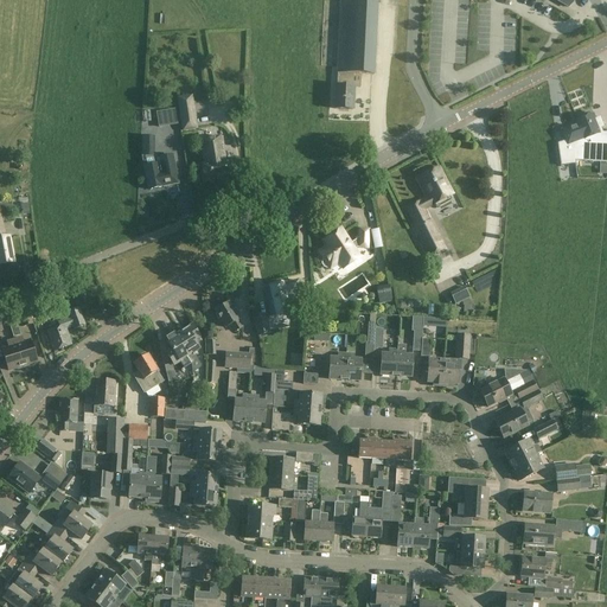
[(377,2),(340,1),(337,72),(338,72),(337,87),(336,87),(334,109),(352,109),(353,87),(352,87),(353,74),(374,75),(377,2)]
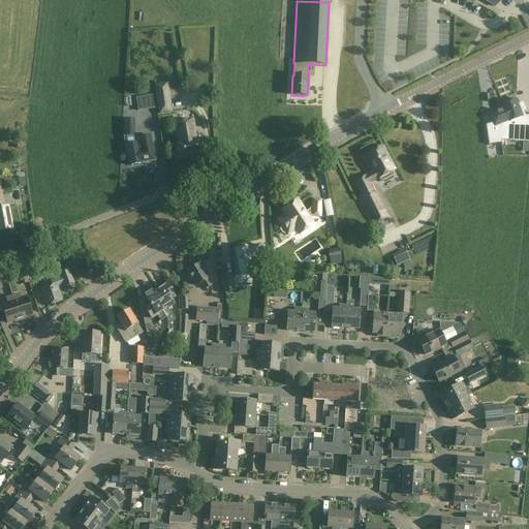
[(170,111),(166,88),(156,90),(159,113),(170,111)]
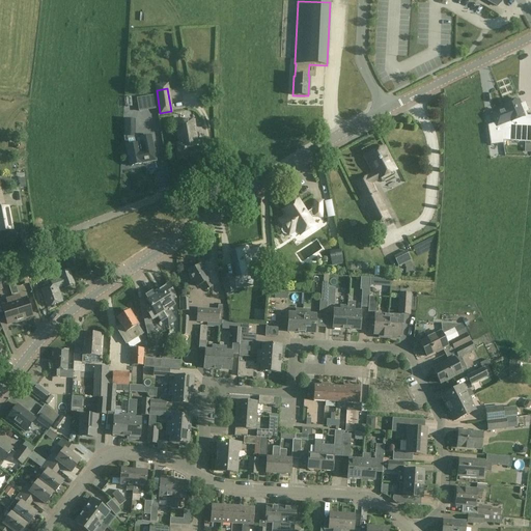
[(505,107),(506,110),(511,123),(514,131),(519,129),(527,129),(527,130),(518,130),(518,142),(530,142),(530,115),(527,115),(525,112),(528,111),(525,104),(521,105),(520,102),(516,103),(515,100),(506,103),(507,106),(505,107)]
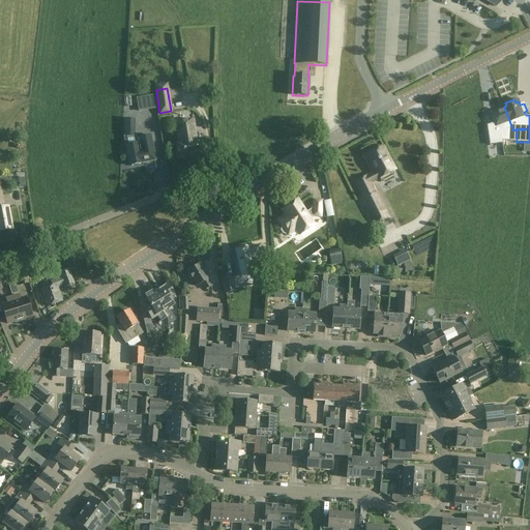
[(124,109),(124,137),(136,137),(136,109),(124,109)]
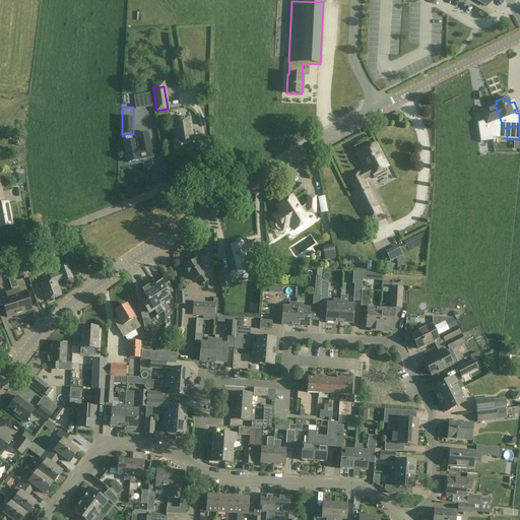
[(486,126),(501,121),(496,108),(481,113),(486,126)]
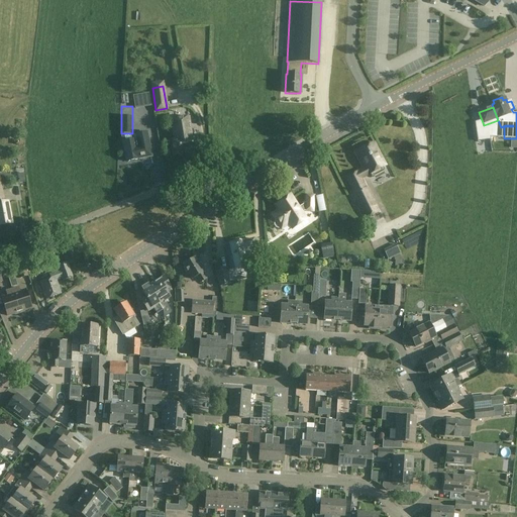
[(189,118),(171,121),(174,141),(172,141),(174,154),(199,150),(197,137),(192,138),(189,118)]
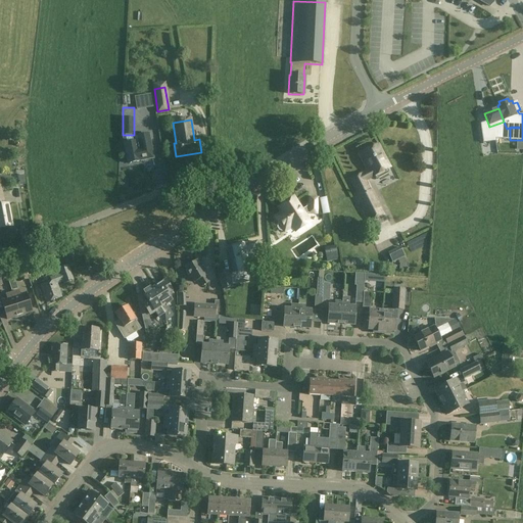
[(141,136),(146,160),(153,159),(149,134),(141,136)]
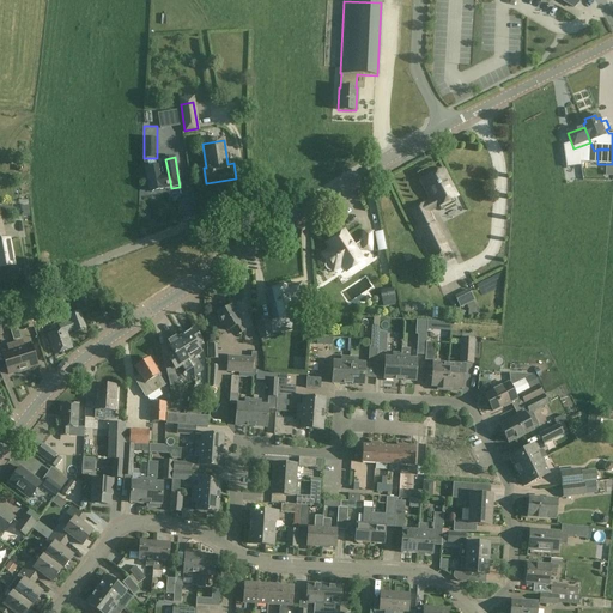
[(572,169),(583,169),(583,163),(572,162),(572,158),(564,158),(564,174),(572,174),(572,169)]
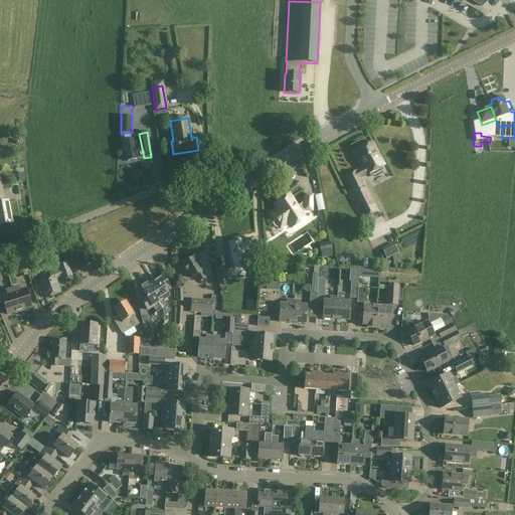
[(144,158),(139,134),(132,135),(133,140),(122,142),(126,162),(144,158)]
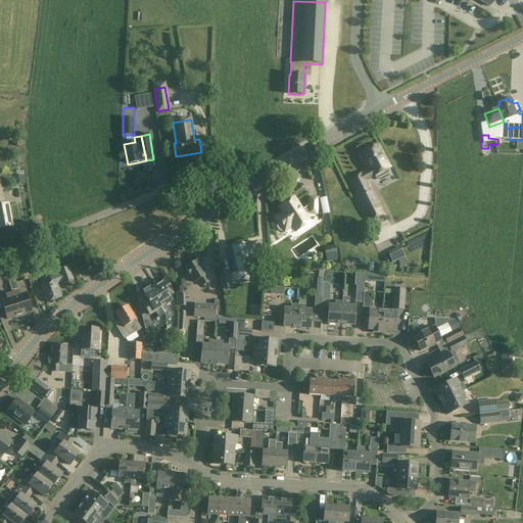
[(375,176),(376,179),(379,180),(388,175),(389,172),(387,170),(390,168),(379,145),(360,155),(369,172),(350,181),(359,197),(357,198),(369,222),(384,214),(373,190),(370,191),(365,181),(375,176)]
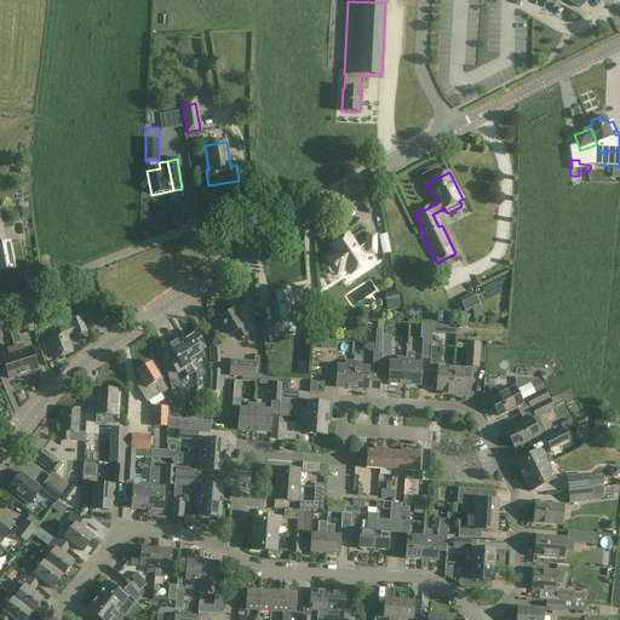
[(328,270),(331,274),(334,274),(337,274),(338,275),(346,269),(350,275),(367,264),(361,256),(365,254),(375,254),(377,235),(367,235),(367,244),(357,250),(348,235),(332,246),(336,252),(327,258),(331,265),(329,268),(328,270)]
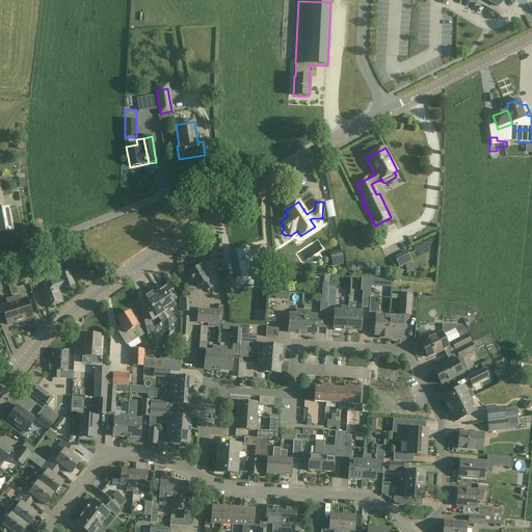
[(5,210),(0,210),(0,231),(11,230),(7,209),(5,210)]
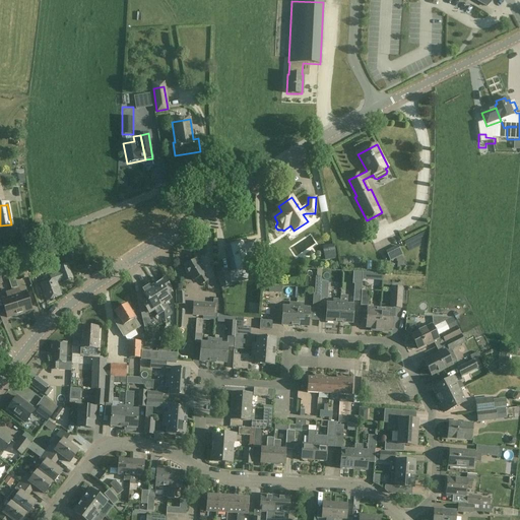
[(246,242),(237,245),(226,247),(232,271),(257,265),(254,255),(259,253),(256,242),(253,243),(247,244),(246,242)]
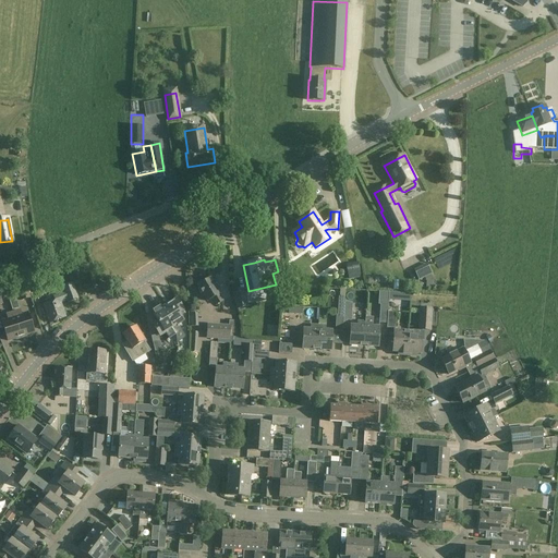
[(427,264),(415,270),(421,280),(433,275),(427,264)]
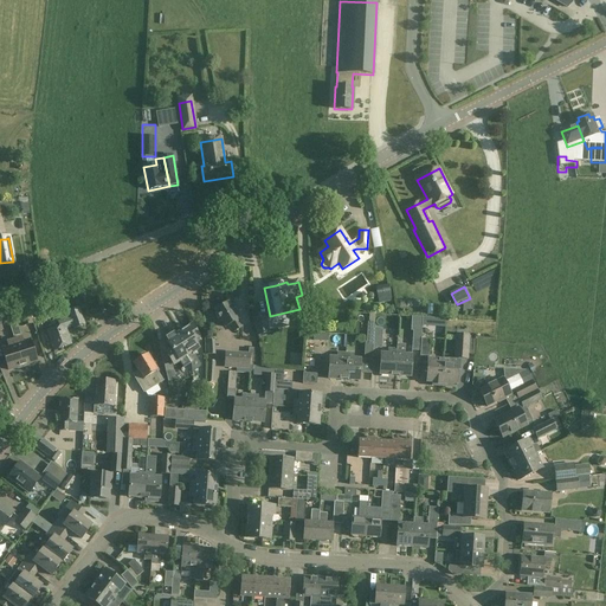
[(389,288),(376,290),(379,305),(393,303),(389,288)]
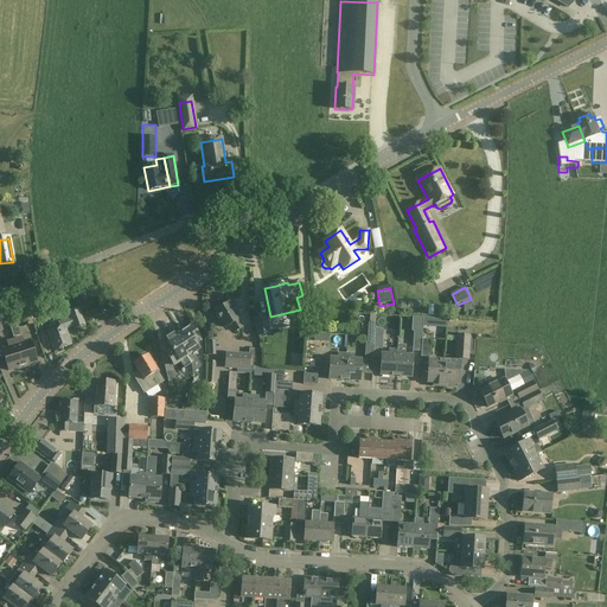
[(37,299),(29,301),(33,314),(42,311),(37,299)]
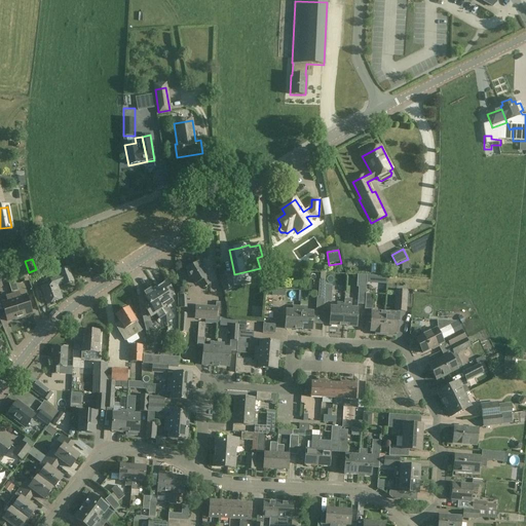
[(13,266),(20,284),(29,280),(23,263),(13,266)]
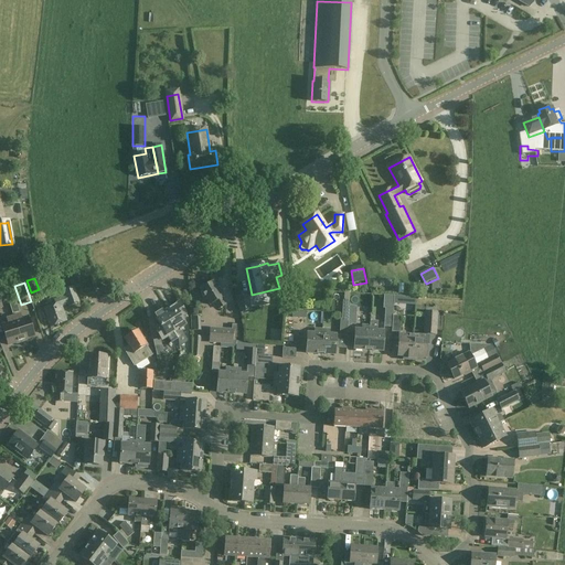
[(219,309),(225,305),(221,298),(222,298),(213,283),(201,290),(210,305),(215,302),(219,309)]
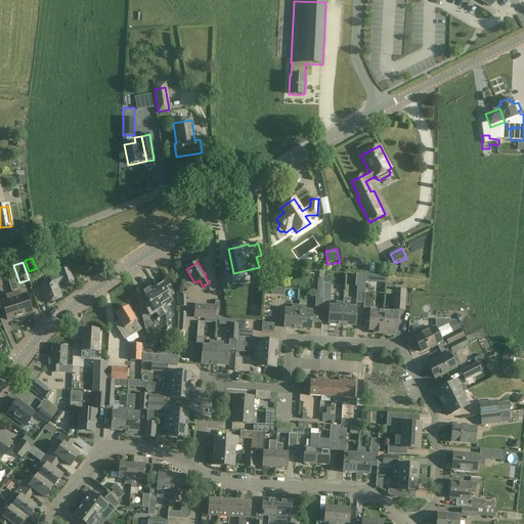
[(63,285),(73,281),(68,267),(58,270),(60,274),(53,277),(50,278),(51,281),(41,286),(44,295),(43,295),(46,303),(61,298),(57,285),(63,281),(63,285)]
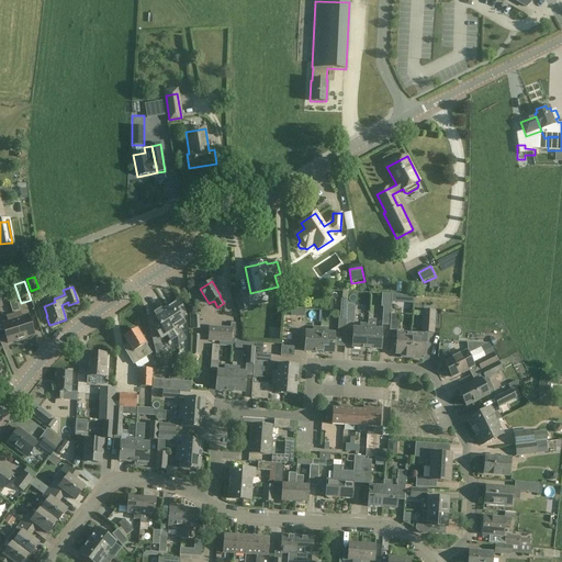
[(234,293),(237,307),(249,304),(245,291),(234,293)]
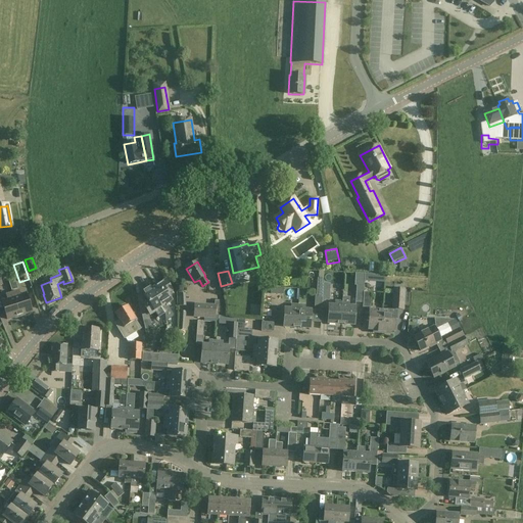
[(322,300),(323,283),(323,279),(318,278),(317,295),(315,295),(315,311),(322,311),(322,300)]
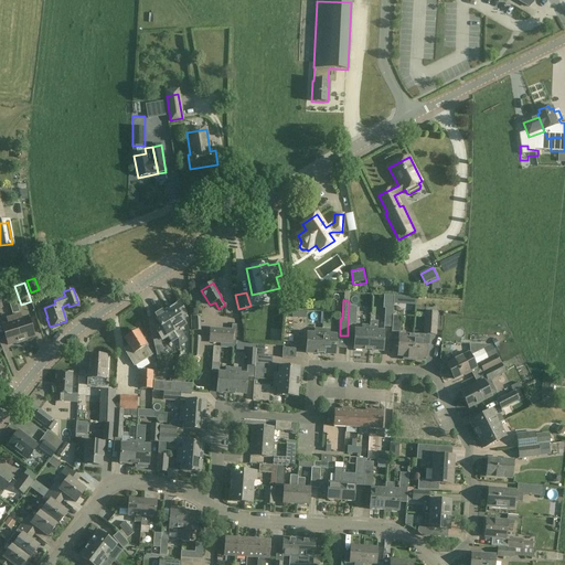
[(179,304),(167,311),(173,322),(171,324),(176,332),(173,332),(178,339),(178,349),(187,343),(187,341),(180,329),(185,326),(181,318),(185,315),(179,304)]
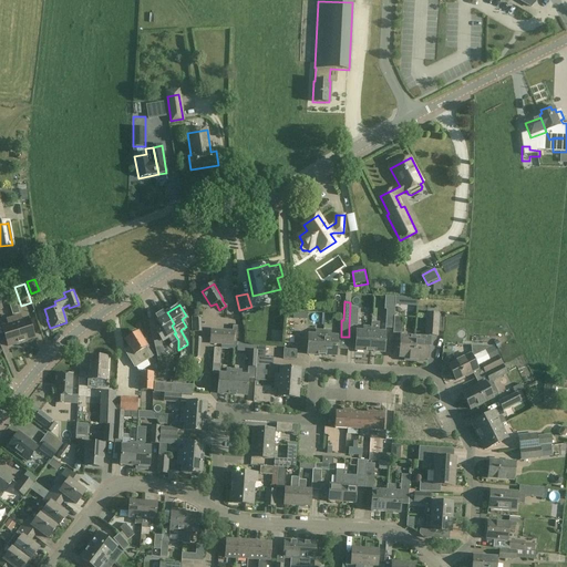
[(385,328),(393,329),(394,317),(394,310),(387,309),(385,328)]
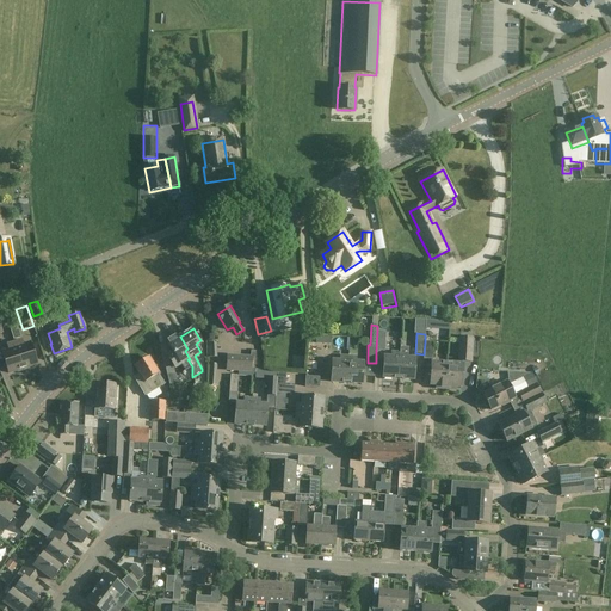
[(185,371),(192,366),(187,359),(190,359),(185,351),(187,349),(180,337),(177,339),(176,337),(166,343),(173,353),(168,357),(174,369),(181,364),(185,371)]
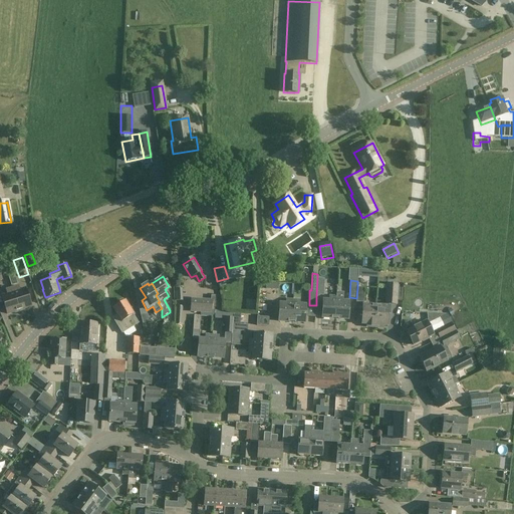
[(387,284),(386,304),(396,305),(398,285),(387,284)]
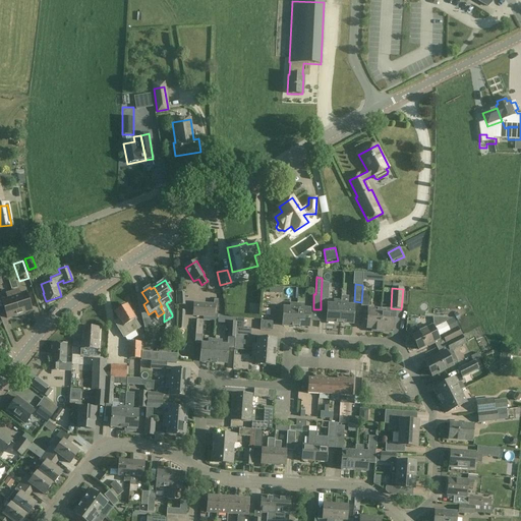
[(12,292),(19,314),(32,310),(25,292),(19,294),(18,290),(12,292)]
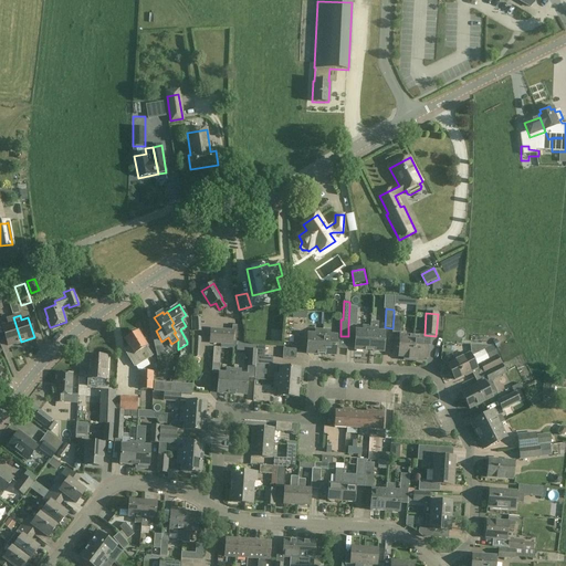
[(394,316),(392,328),(392,333),(400,333),(401,316),(394,316)]
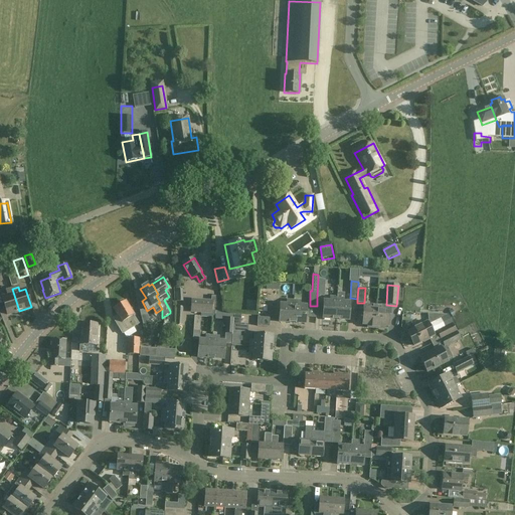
[(19,311),(12,289),(6,291),(7,295),(1,297),(7,315),(19,311)]
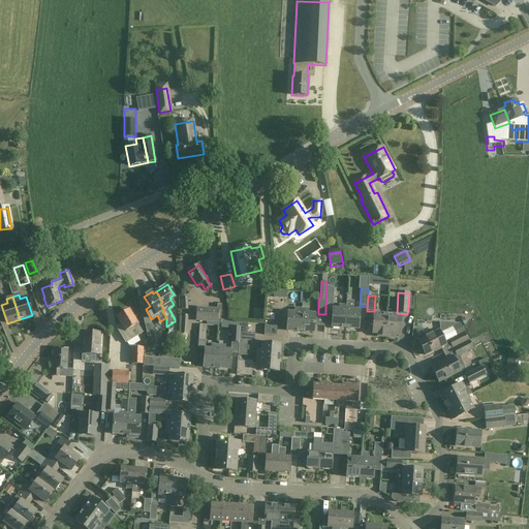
[(346,305),(345,328),(358,329),(359,310),(352,310),(352,301),(347,301),(346,305)]
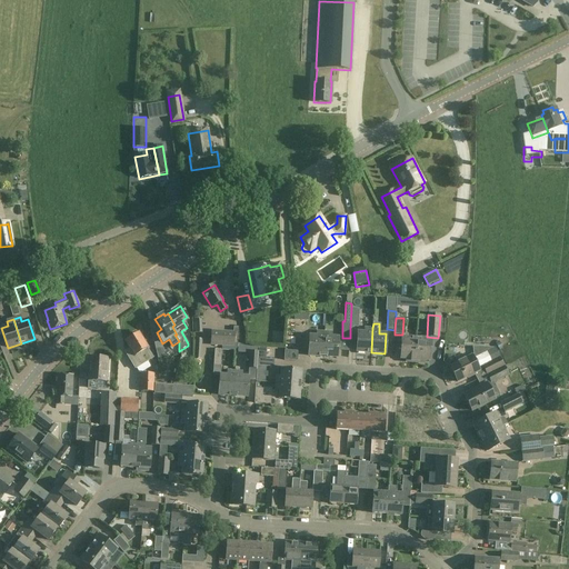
[(222,349),(236,350),(236,327),(233,327),(233,331),(211,330),(210,346),(222,346),(222,349)]
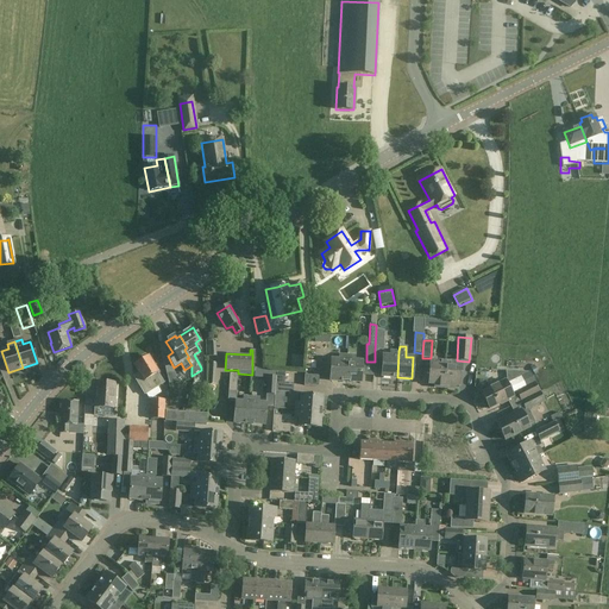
[(252,350),(252,375),(258,376),(262,374),(262,356),(261,351),(252,350)]
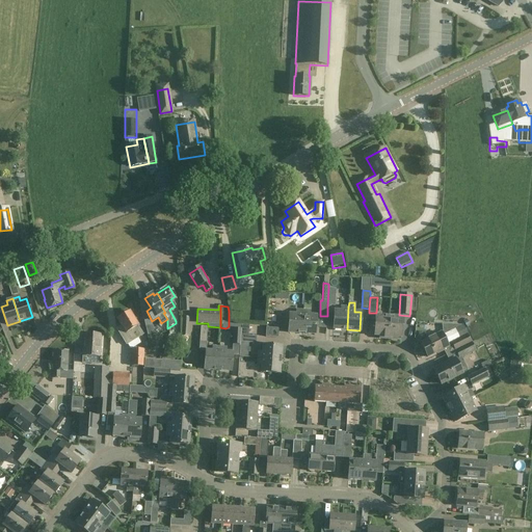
[(334,328),(347,329),(348,307),(342,307),(341,311),(335,310),(334,328)]
